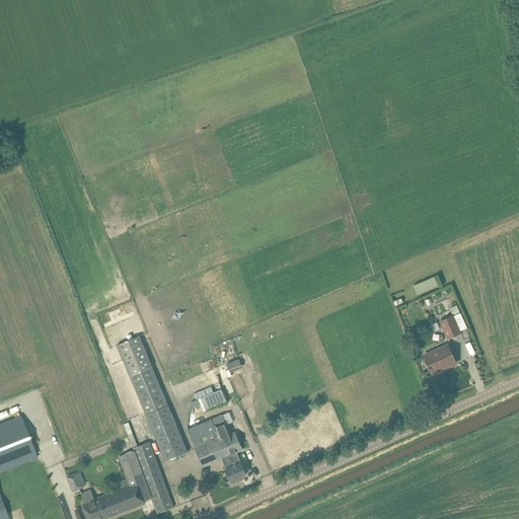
[(413,285),(417,294),(437,286),(433,276),(413,285)]
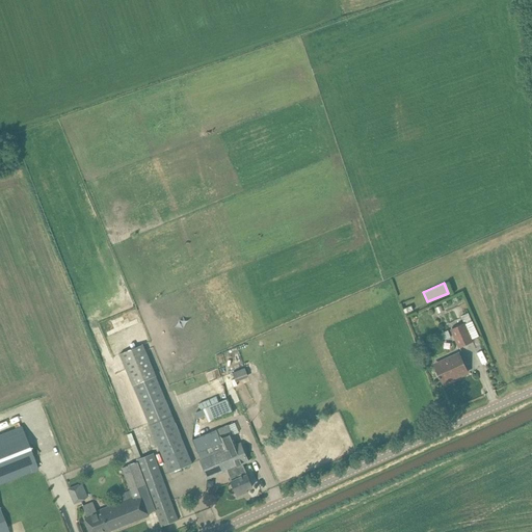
[(463,323),(451,329),(459,346),(472,341),(471,340),(479,336),(469,313),(461,317),(464,323),(463,324),(463,323)]
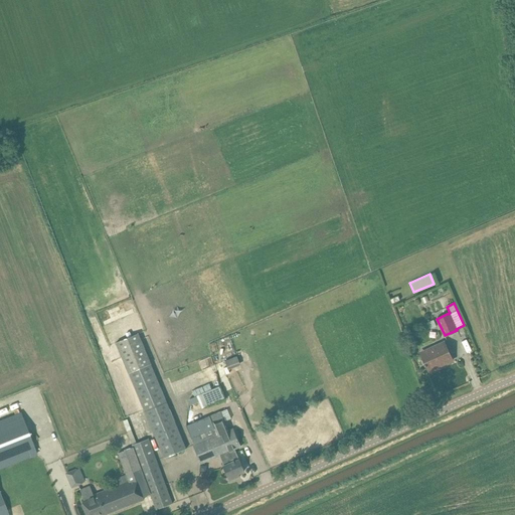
[(434,320),(426,323),(428,328),(433,328),(437,327),(434,320)]
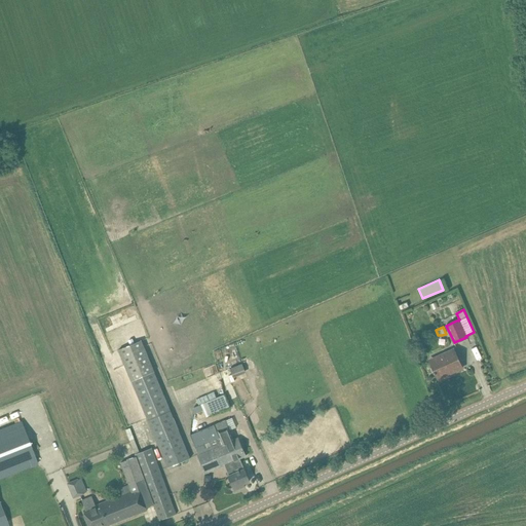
[(167,467),(189,458),(140,341),(119,349),(167,467)]
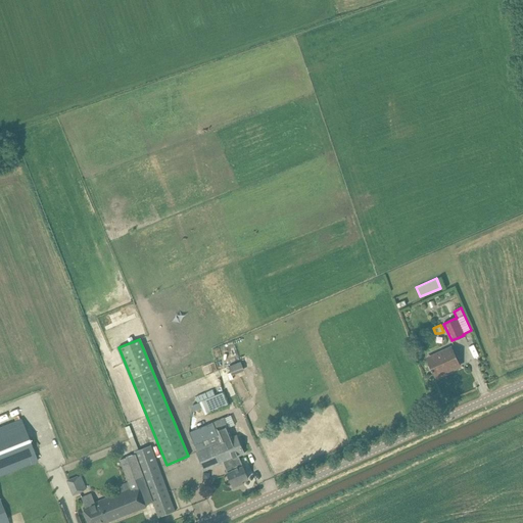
[(459,363),(452,347),(435,355),(436,358),(428,361),(435,377),(444,373),(442,370),(459,363)]
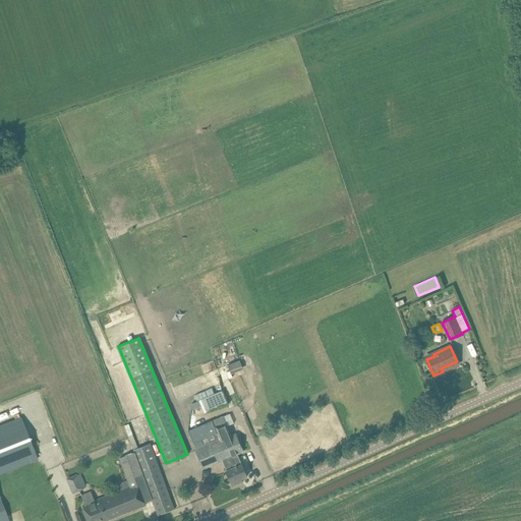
[(204,371),(216,369),(214,361),(201,364),(204,371)]
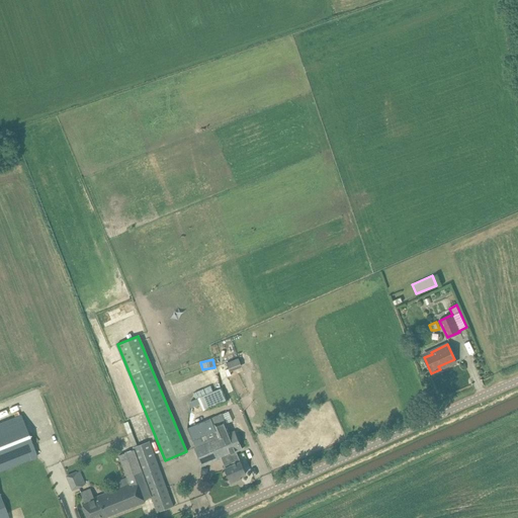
[(226,402),(222,389),(199,398),(203,410),(226,402)]
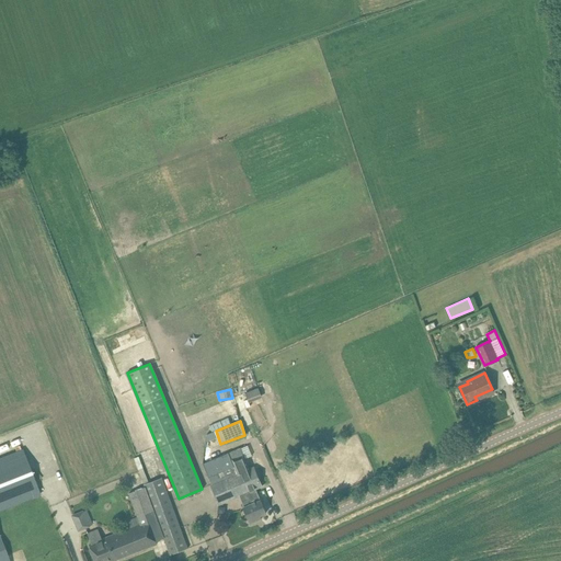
[(213,485),(210,487),(218,505),(239,496),(249,492),(251,496),(258,494),(255,489),(262,487),(254,467),(245,471),(244,467),(248,466),(244,458),(240,448),(228,454),(233,468),(237,476),(213,485)]
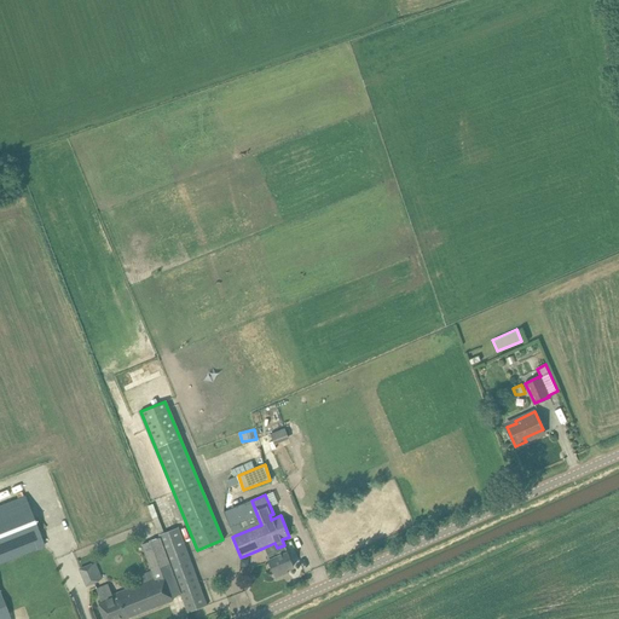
[(0,563),(45,547),(24,496),(0,504),(0,618),(10,618),(0,593),(0,563)]
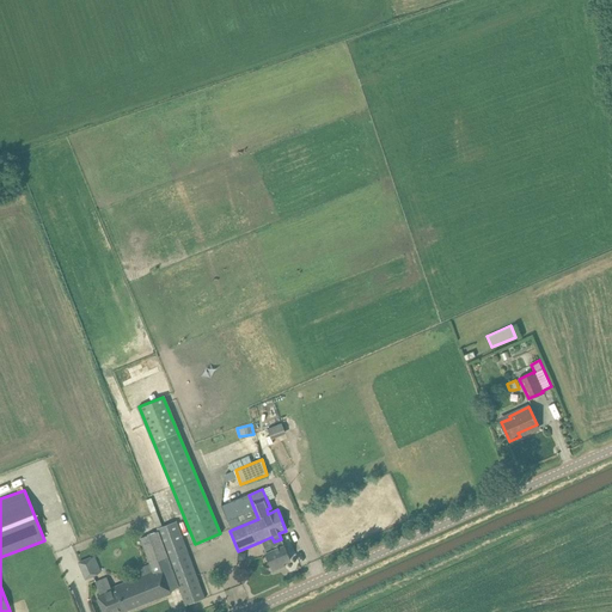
[(249,495),(221,507),(227,521),(255,510),(249,495)]
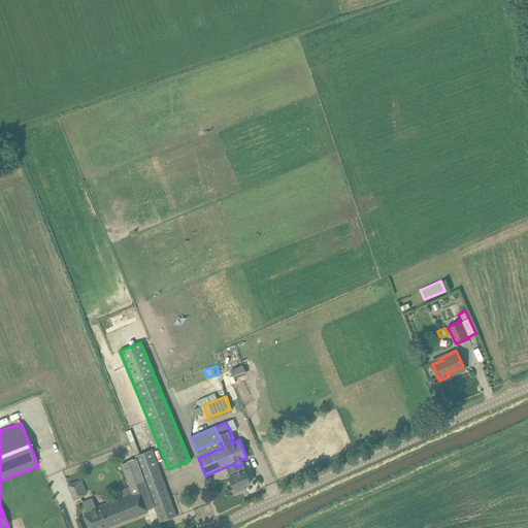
[(176,517),(152,451),(137,456),(146,483),(145,483),(160,523),(176,517)]
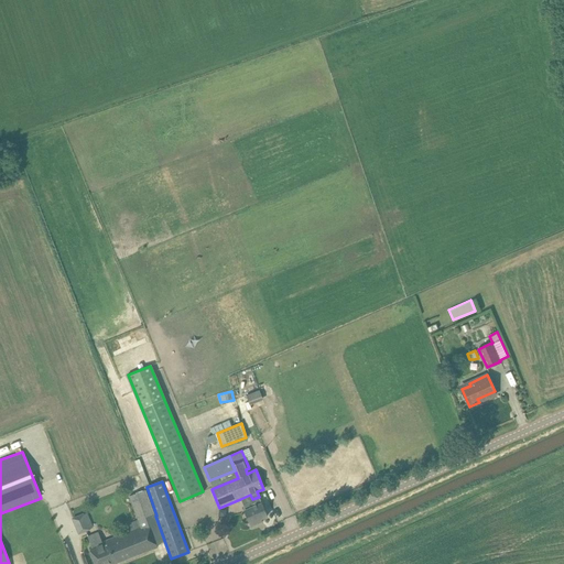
[(131,531),(108,541),(117,563),(158,546),(156,544),(164,541),(144,490),(129,496),(139,520),(129,524),(131,531)]
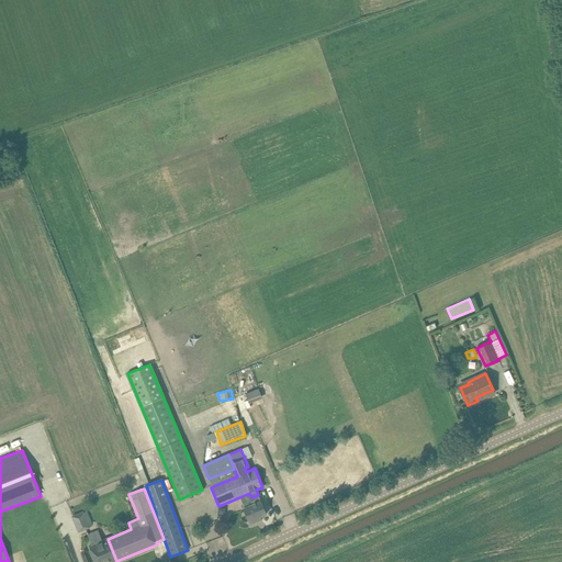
[(249,493),(239,497),(245,508),(244,508),(245,512),(249,521),(250,524),(258,520),(257,518),(260,517),(267,514),(258,495),(251,497),(249,493)]
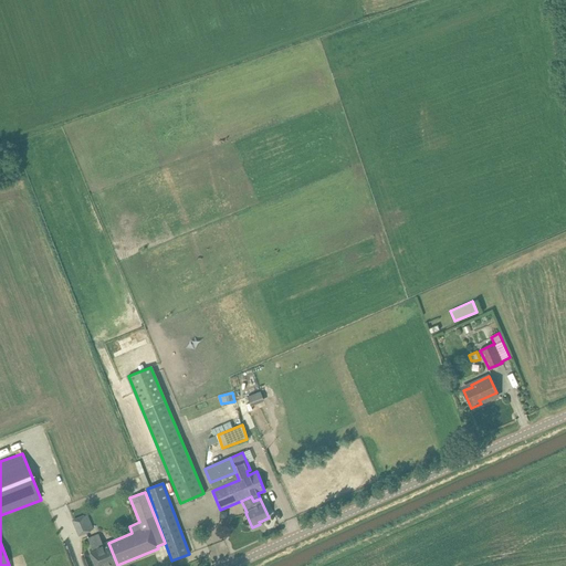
[(93,530),(87,515),(84,516),(84,515),(73,520),(80,535),(91,532),(91,531),(93,530)]
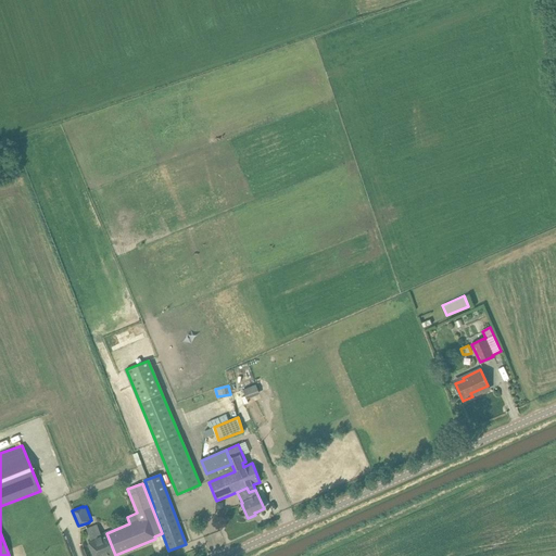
[(114,555),(115,555),(105,533),(88,540),(95,555),(114,555)]
